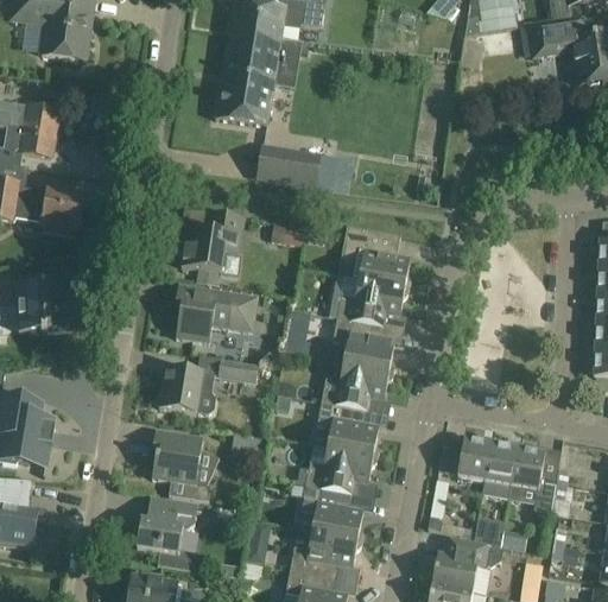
[(14,0),(12,18),(45,23),(40,54),(84,59),(88,33),(88,32),(88,31),(87,30),(87,29),(86,29),(84,27),(80,26),(81,18),(84,19),(87,0),(14,0)]
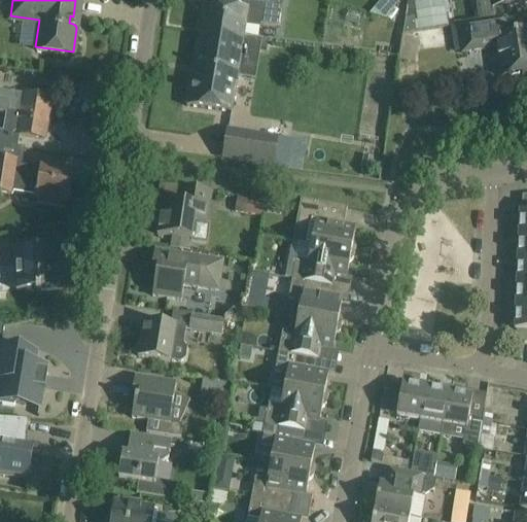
[(203,0),(199,27),(243,35),(243,34),(244,35),(246,23),(259,25),(259,22),(277,25),(279,12),(280,0),(247,0),(246,7),(223,4),(203,0)]
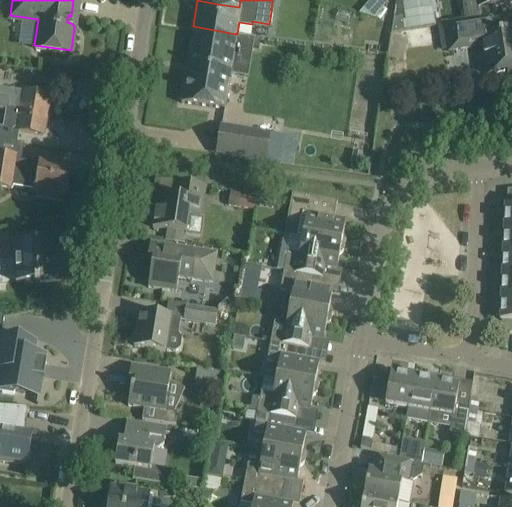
[(462,0),(465,17),(492,13),(490,2),(500,0),(462,0)]
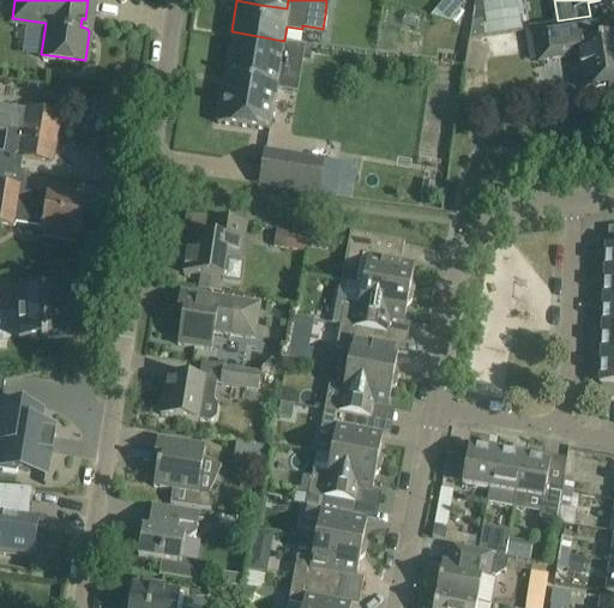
[(471,17),(469,34),(485,31),(482,16),(471,17)]
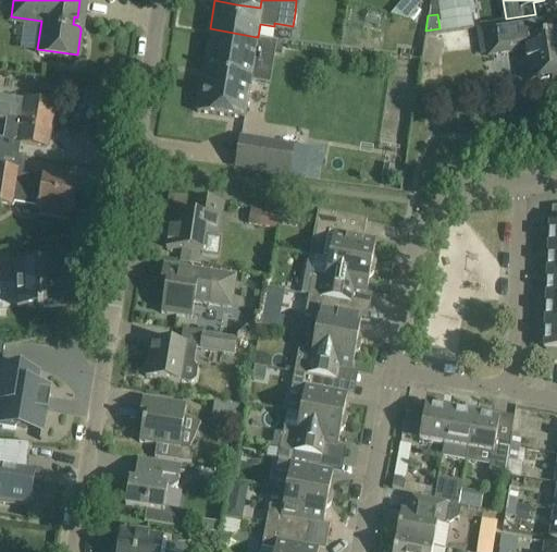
[(506,19),(485,22),(490,51),(525,45),(530,77),(552,74),(553,80),(556,78),(556,29),(534,34),(531,16),(535,16),(535,14),(506,19)]
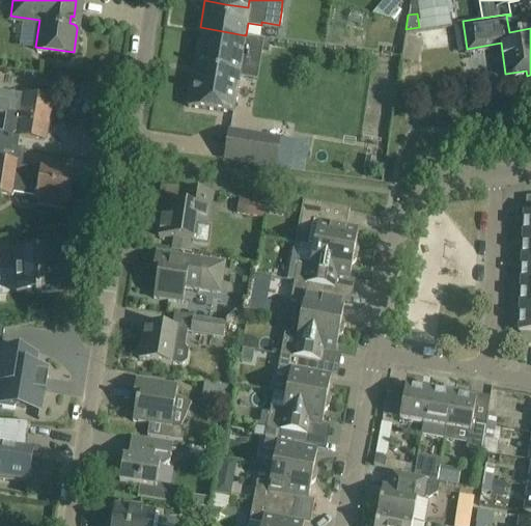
[(200,27),(188,103),(233,109),(236,89),(239,73),(245,35),(200,27)]
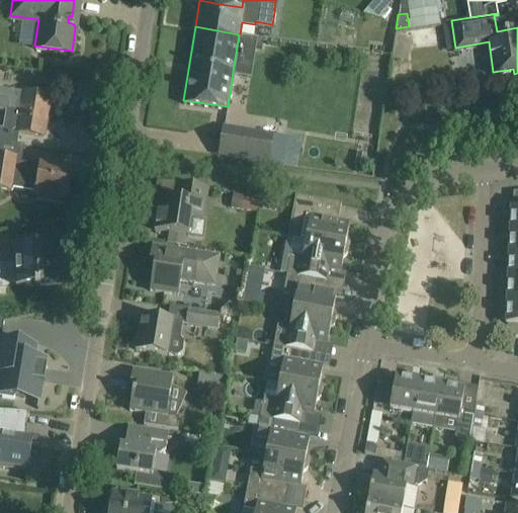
[(0,138),(17,141),(19,129),(23,130),(44,133),(50,93),(0,84),(0,105),(6,107),(3,125),(0,124),(0,138)]
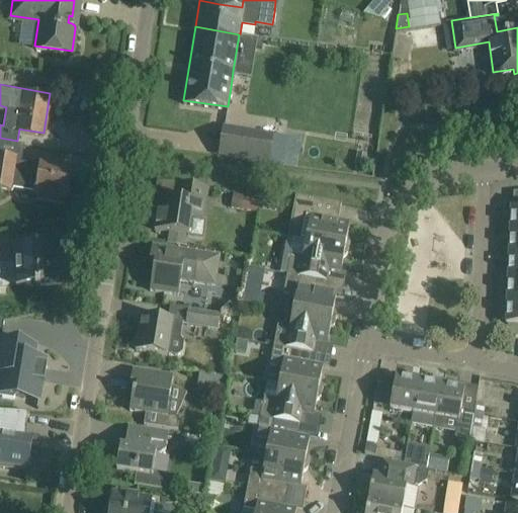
[(224,124),(220,151),(267,158),(283,161),(287,135),(271,132),(224,124)]
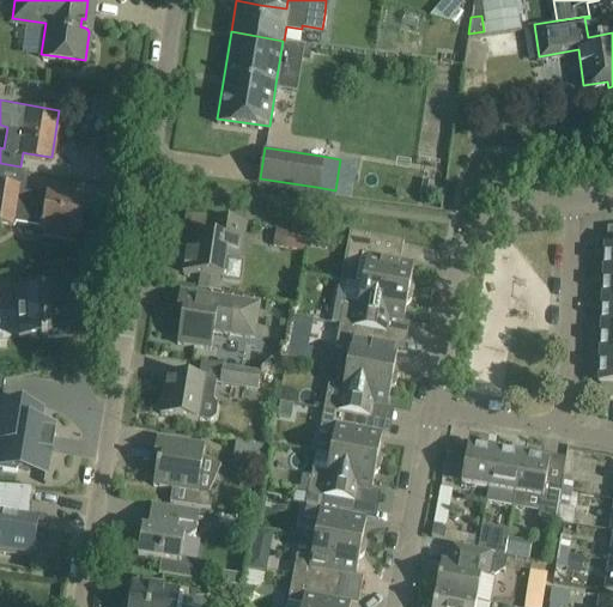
[(0,219),(13,222),(14,219),(41,223),(41,224),(43,224),(42,232),(71,237),(72,229),(79,230),(84,196),(46,190),(46,192),(17,187),(20,167),(0,163),(0,219)]
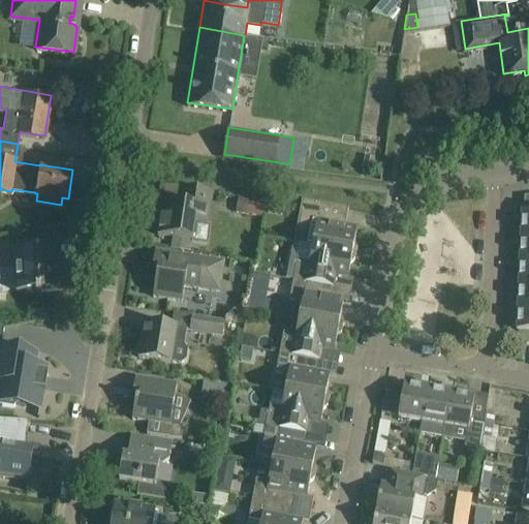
[(157,232),(178,235),(191,237),(194,219),(207,220),(212,188),(182,184),(179,199),(162,197),(157,232)]
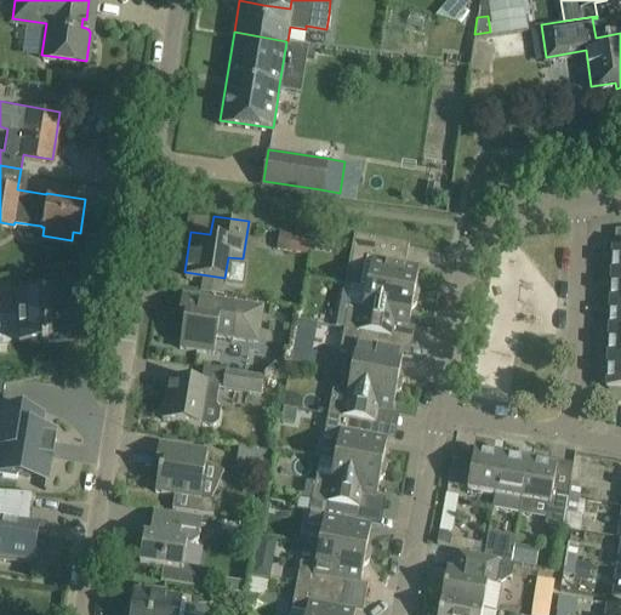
[(611,255),(610,271),(610,273),(620,273),(620,225),(615,226),(614,244),(607,244),(605,254),(611,255)]
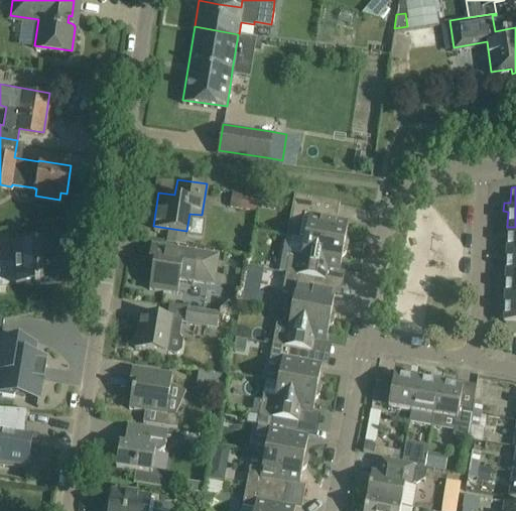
[(260,193),(232,189),(230,205),(257,209),(260,193)]
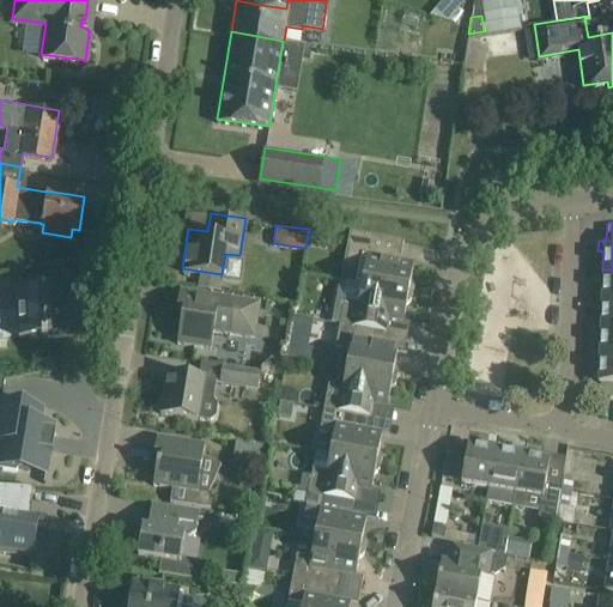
[(349,228),(339,277),(362,280),(412,290),(413,284),(410,279),(413,260),(399,258),(404,237),(349,228)]
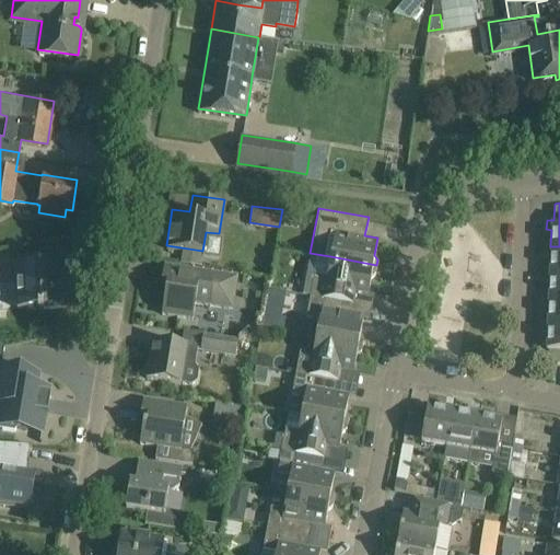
[(559,246),(550,246),(550,244),(546,244),(545,254),(550,254),(549,269),(549,272),(559,272),(559,246)]
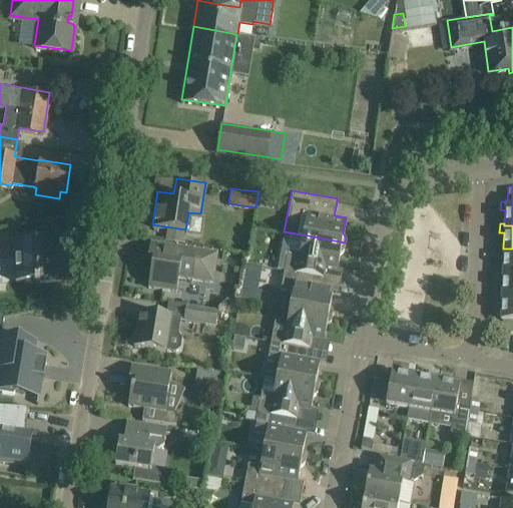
[(281,246),(278,267),(284,268),(323,276),(325,264),(337,267),(340,251),(344,248),(345,242),(303,234),(300,250),(288,247),(281,246)]
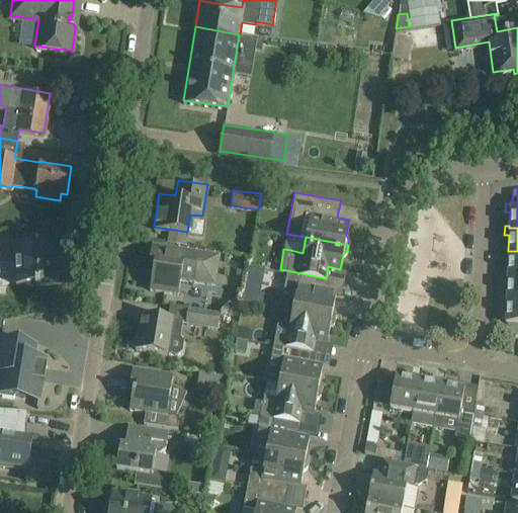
[(56,240),(13,241),(14,280),(32,280),(32,282),(54,281),(54,279),(70,279),(69,255),(53,255),(53,249),(56,249),(56,240)]
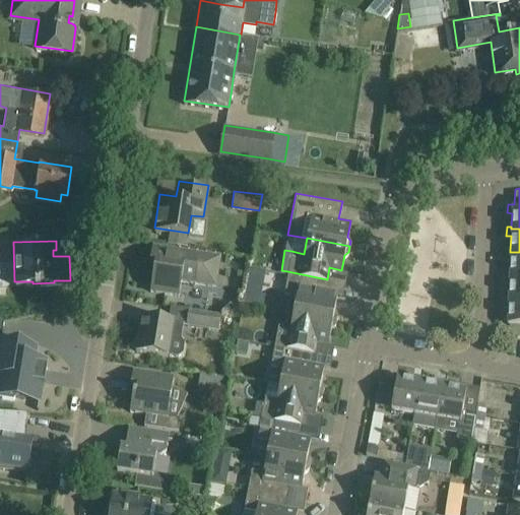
[(149,288),(170,292),(179,293),(181,277),(196,279),(215,282),(220,253),(200,251),(152,243),(149,259),(154,259),(149,288)]
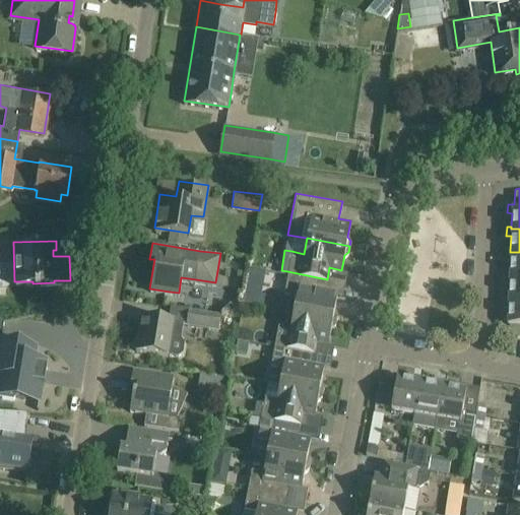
[(510,259),(509,273),(509,275),(519,274),(519,252),(510,252),(510,250),(506,250),(505,259),(510,259)]
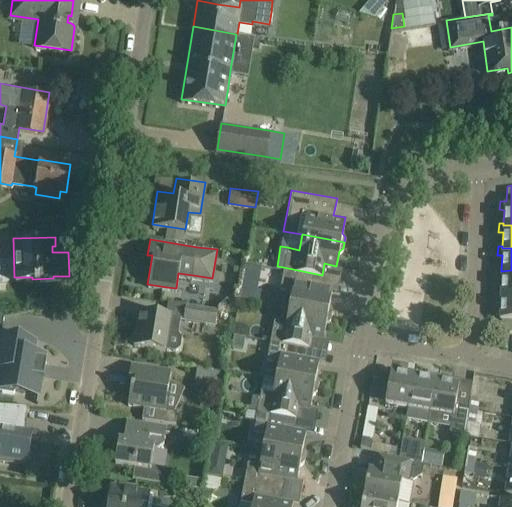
[(258,272),(259,265),(246,262),(245,270),(258,272)]
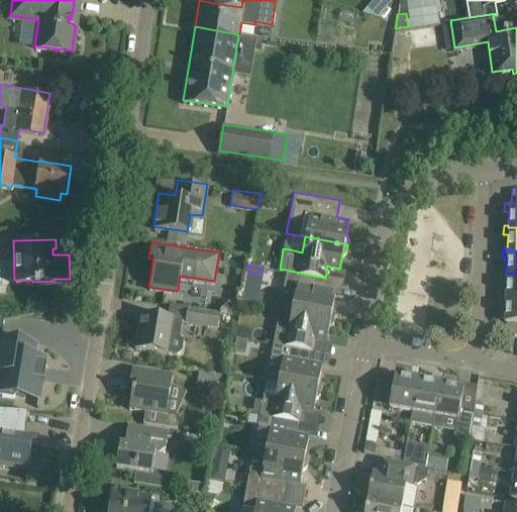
[(332,306),(335,291),(323,289),(325,278),(286,270),(283,290),(295,292),(292,308),(330,315),(334,316),(335,310),(332,306)]
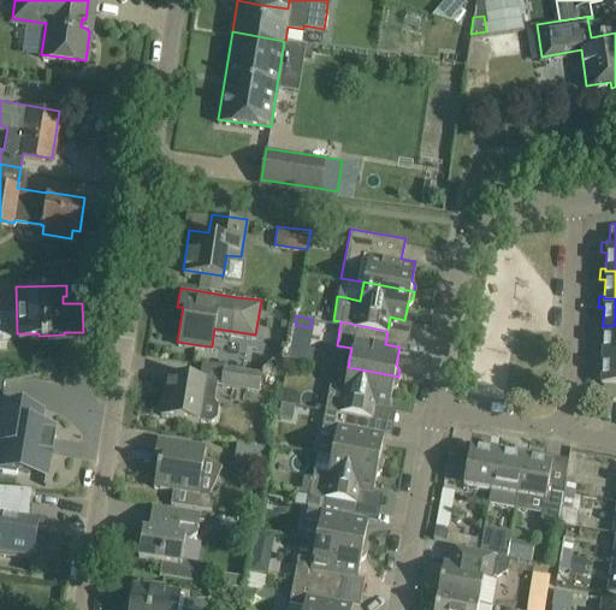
[(615,326),(603,326),(603,324),(598,324),(597,335),(603,335),(602,351),(602,353),(615,353),(615,326)]
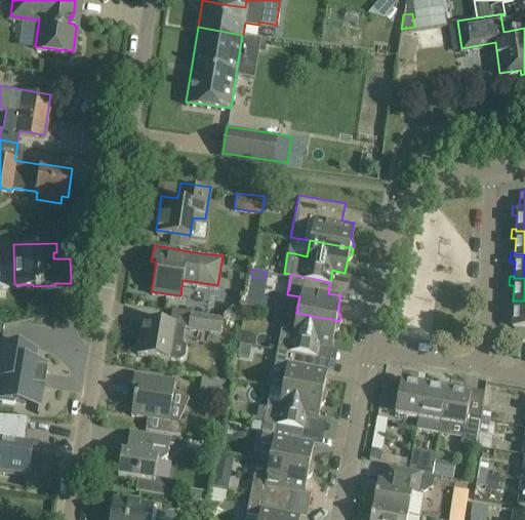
[(238,300),(227,309),(233,316),(242,318),(243,307),(238,300)]
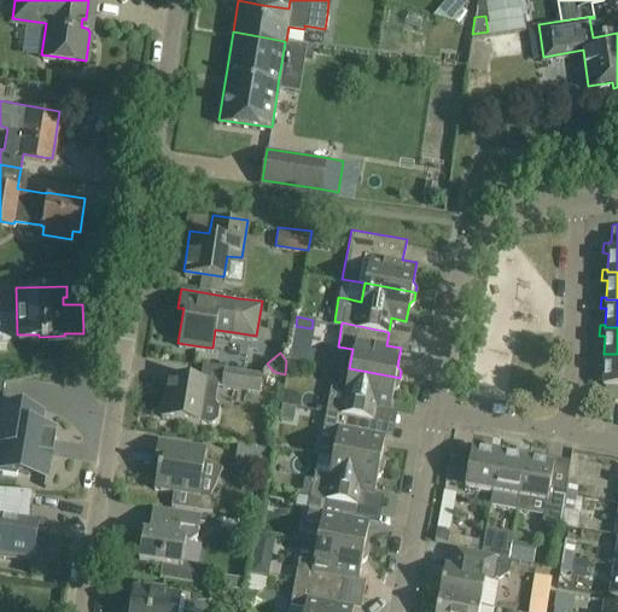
[(617,354),(604,354),(604,353),(599,353),(598,362),(604,363),(602,383),(605,383),(605,397),(617,397),(617,354)]
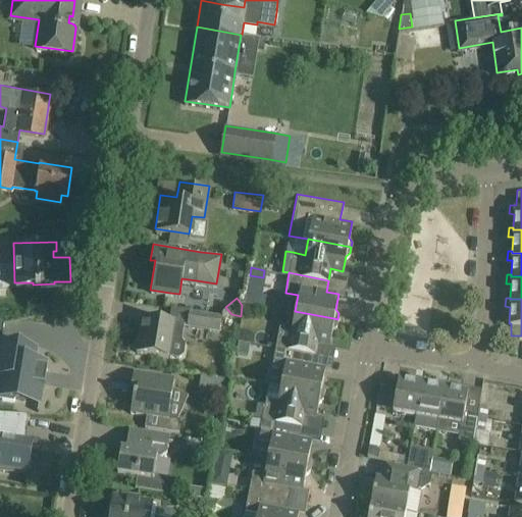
[(188,324),(219,330),(222,313),(190,308),(188,324)]
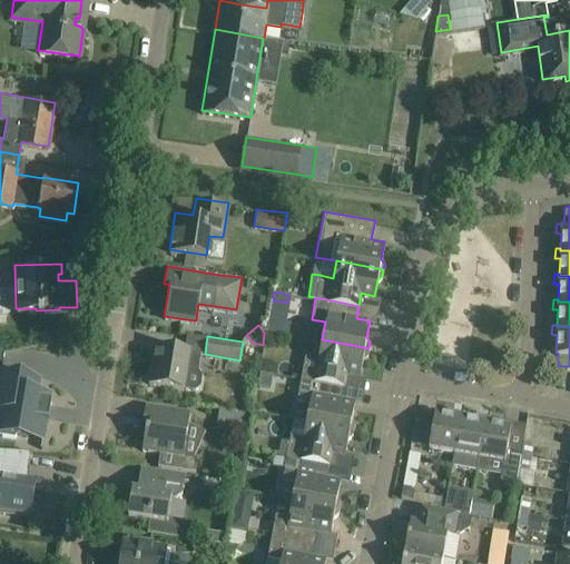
[(367,354),(369,348),(364,347),(322,339),(318,356),(305,354),(301,376),(344,384),(346,372),(360,374),(363,357),(367,354)]
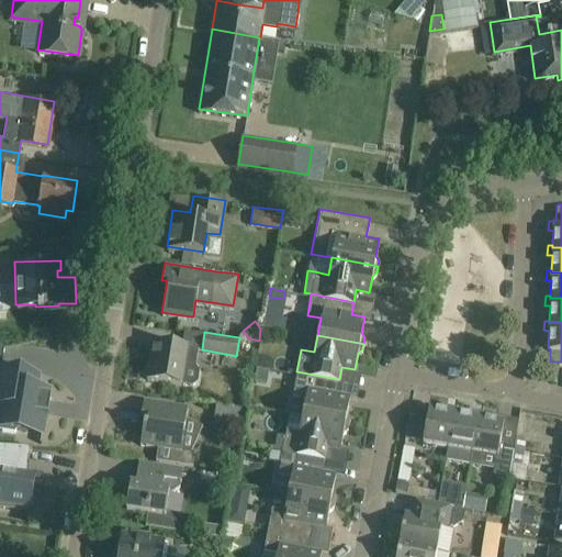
[(147,376),(192,383),(198,379),(199,369),(195,364),(198,346),(187,345),(153,340),(147,376)]
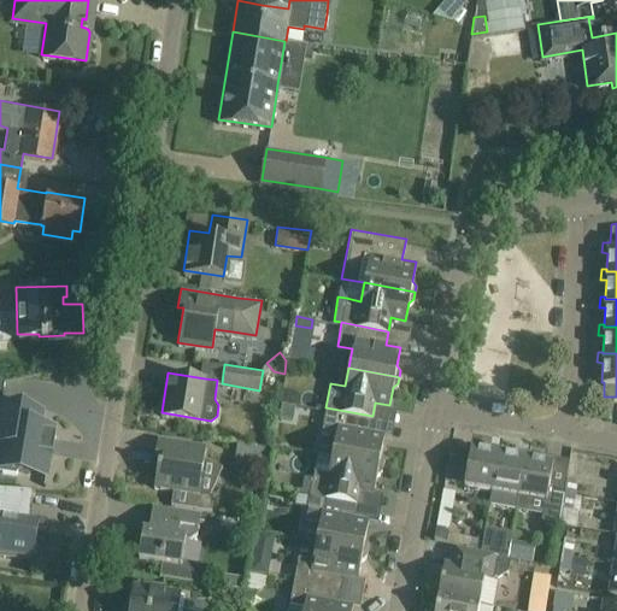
[(297,388),(283,386),(281,400),(289,401),(300,403),(301,395),(297,388)]
